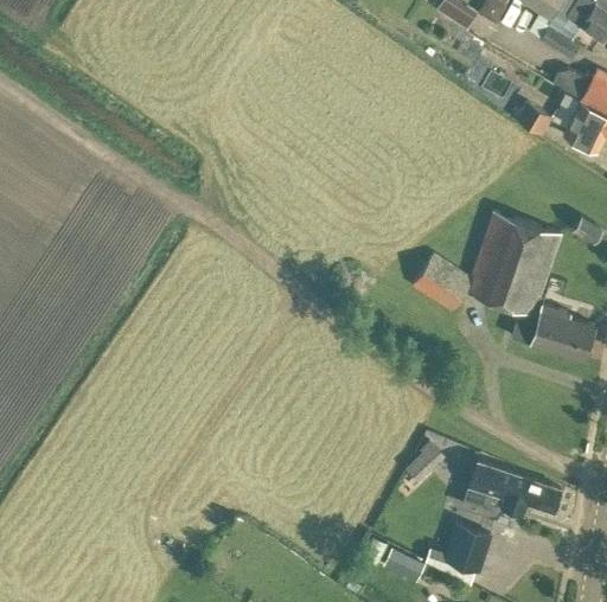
[(462,0),(443,0),(439,8),(467,29),(479,12),(462,0)]
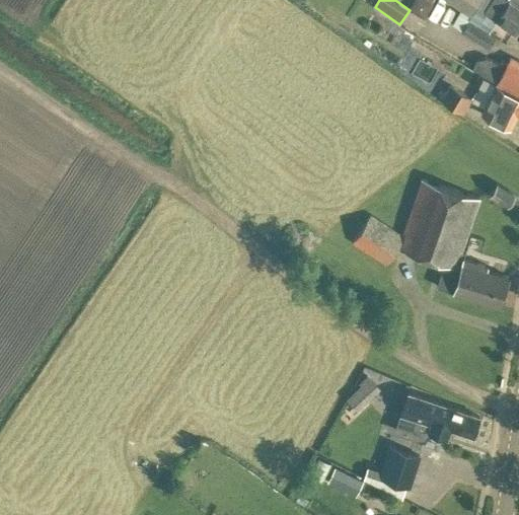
[(433,7),(420,0),(415,0),(408,13),(424,22),(433,7)]
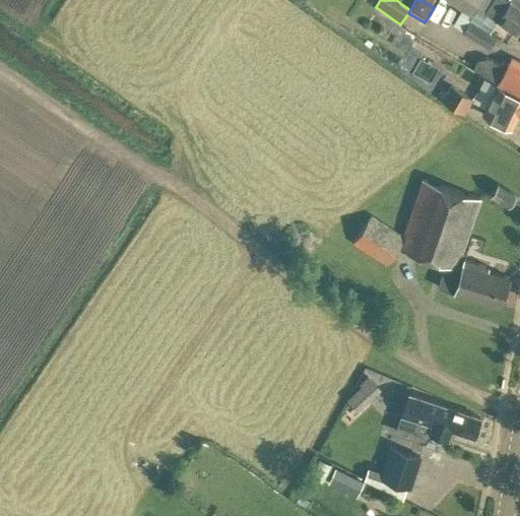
[(469,17),(481,0),(444,0),(445,0),(469,17)]
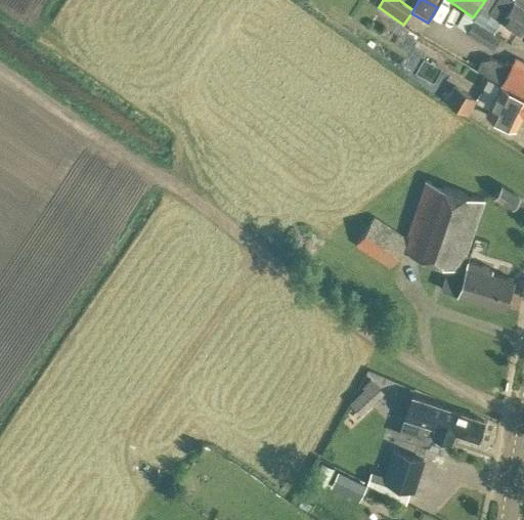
[(515,4),(508,0),(497,0),(489,13),(490,17),(500,25),(520,37),(522,34),(523,35),(523,10),(515,5),(515,4)]
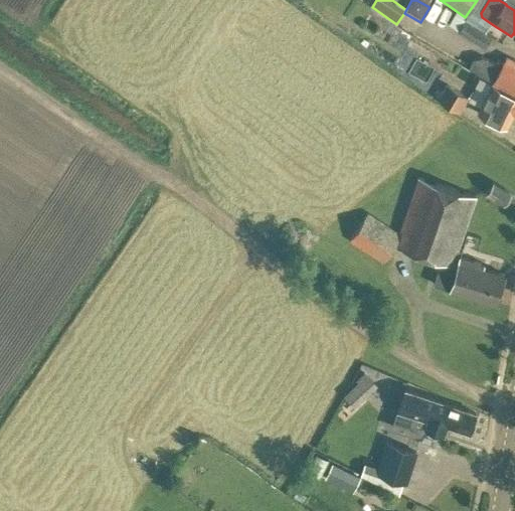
[(468,18),(465,17),(458,12),(449,28),(458,34),(464,24),(468,18)]
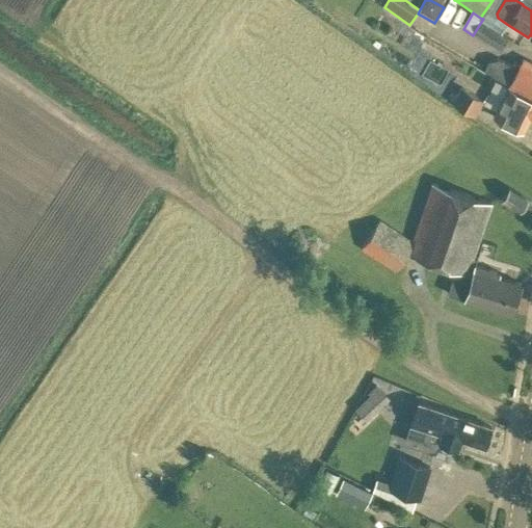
[(506,41),(479,25),(472,36),(500,53),(506,41)]
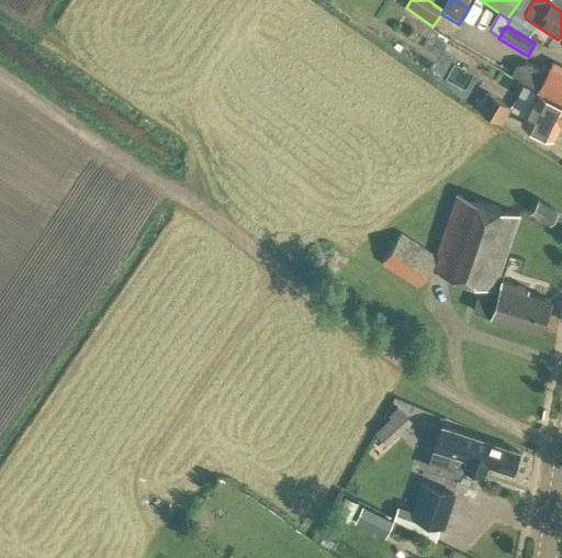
[(518,82),(548,98),(561,104),(561,70),(552,66),(549,73),(542,69),(541,74),(527,66),(524,74),(516,69),(512,77),(519,81),(518,82)]
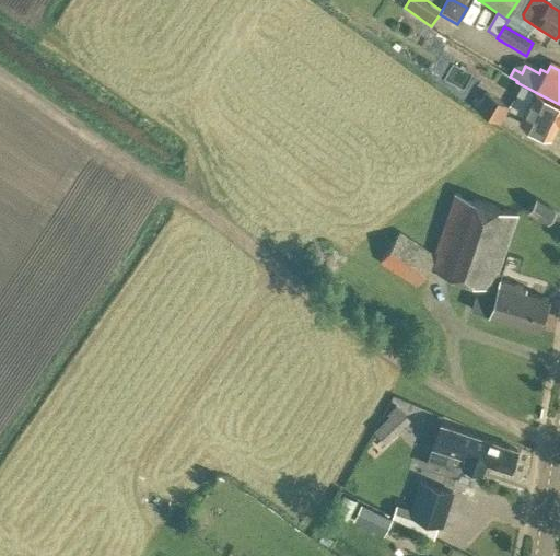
[(500,126),(514,103),(491,89),(477,112),(500,126)]
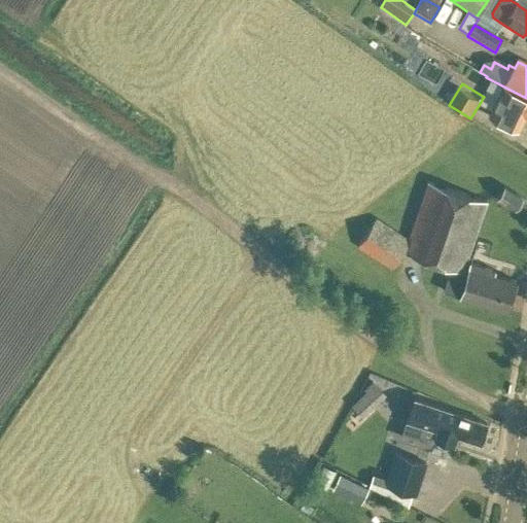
[(518,135),(525,119),(526,120),(526,102),(503,91),(489,120),(518,135)]
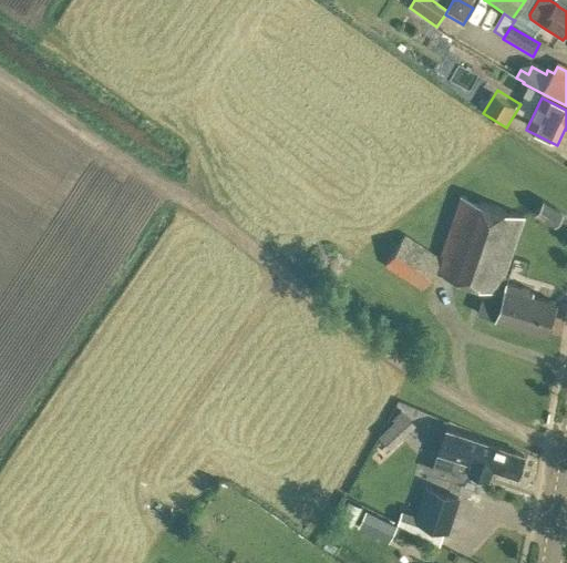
[(442,259),(440,265),(404,241),(384,269),(421,295),(439,268),(436,276),(485,293),(477,317),(546,338),(555,307),(532,299),(533,295),(506,287),(508,280),(504,279),(524,221),(460,198),(440,258),(442,259)]
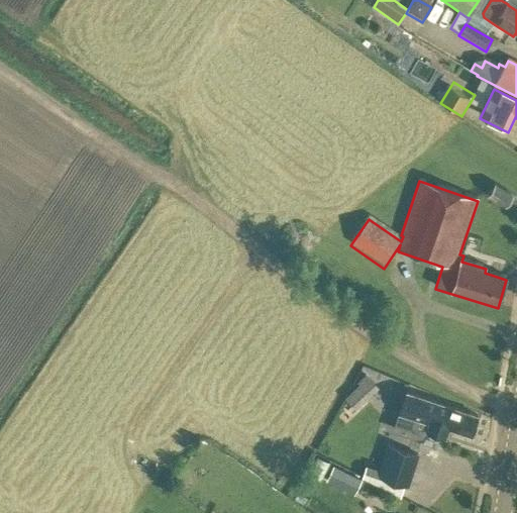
[(506,208),(513,197),(495,187),(488,197),(506,208)]
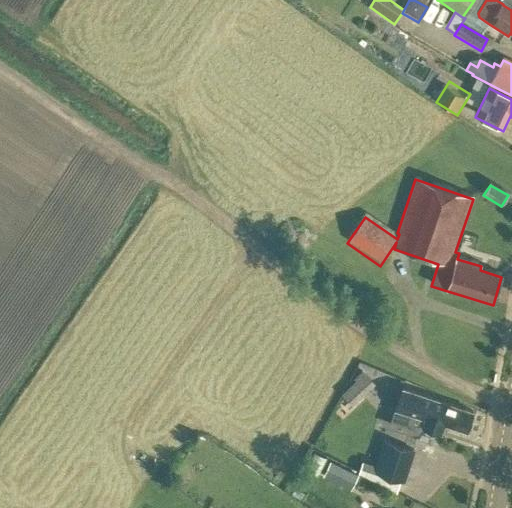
[(396,411),(424,421),(422,429),(441,435),(444,426),(466,433),(473,414),(403,391),(396,411)]
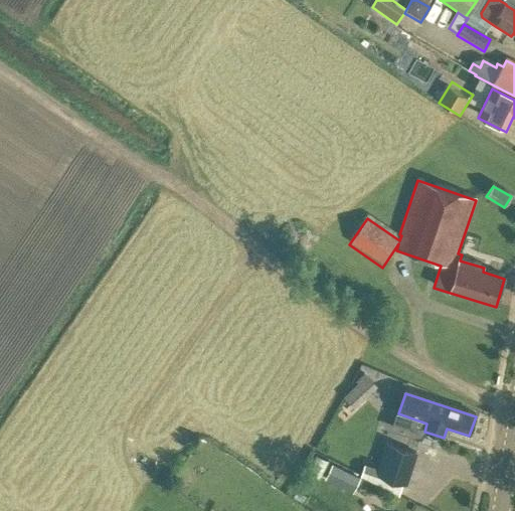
[(407,488),(417,456),(386,445),(377,472),(364,467),(360,478),(398,498),(403,486),(407,488)]
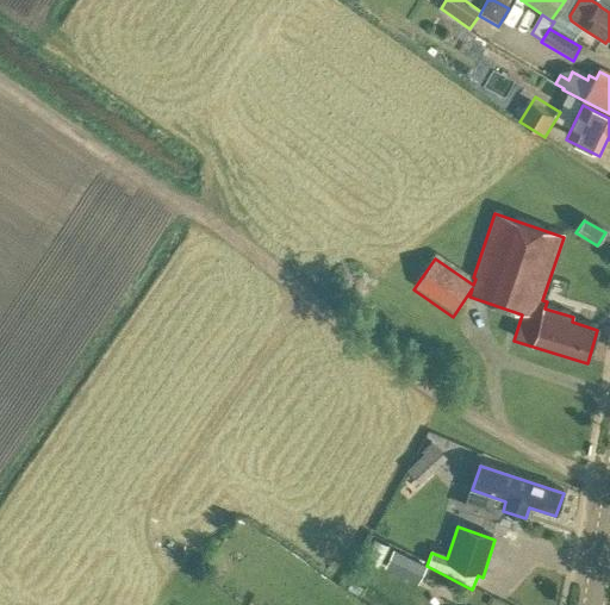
[(378,569),(388,548),(374,542),(363,563),(378,569)]
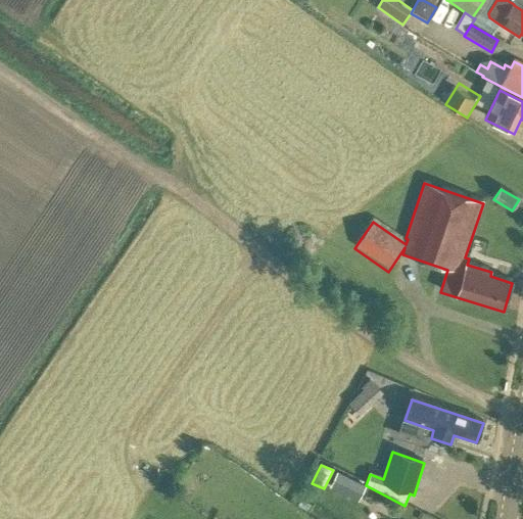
[(344,496),(350,482),(338,475),(331,488),(344,496)]
